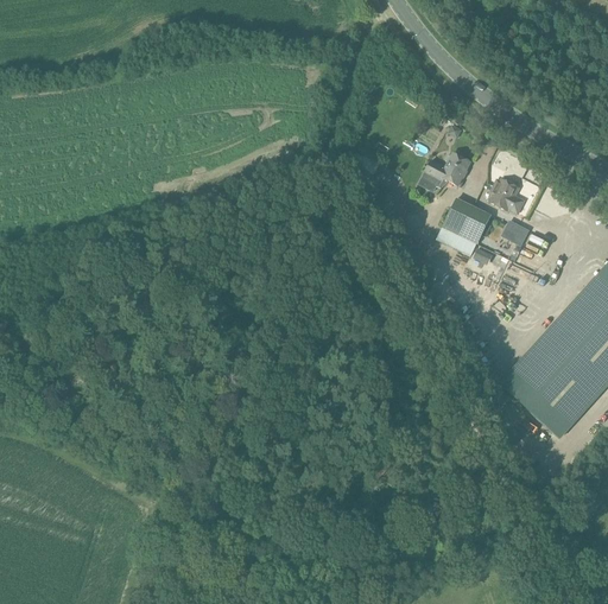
[(445,179),(458,185),(469,161),(451,153),(445,167),(434,161),(428,173),(426,172),(423,178),(439,186),(443,180),(445,179)]
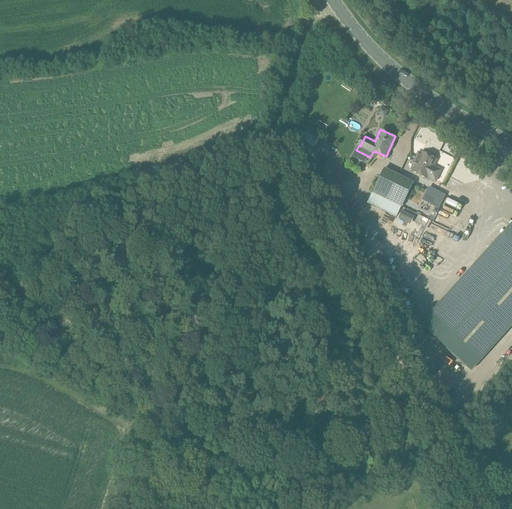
[(433,164),(437,157),(422,150),(421,152),(418,150),(412,162),(415,163),(412,169),(427,176),(428,175),(435,178),(440,167),(433,164)]
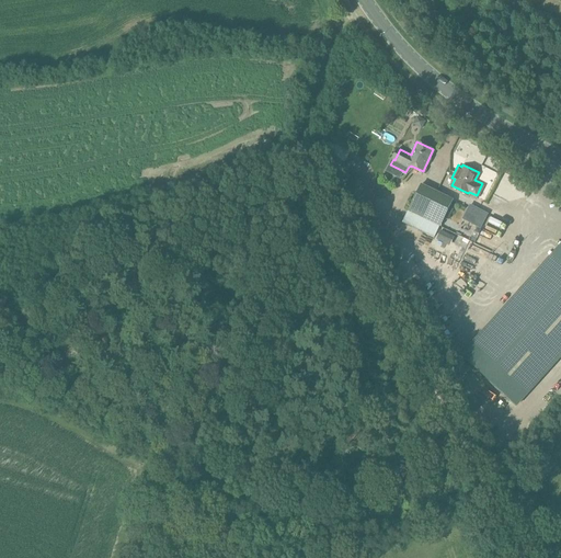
[(434,236),(453,198),(420,183),(402,220),(434,236)]
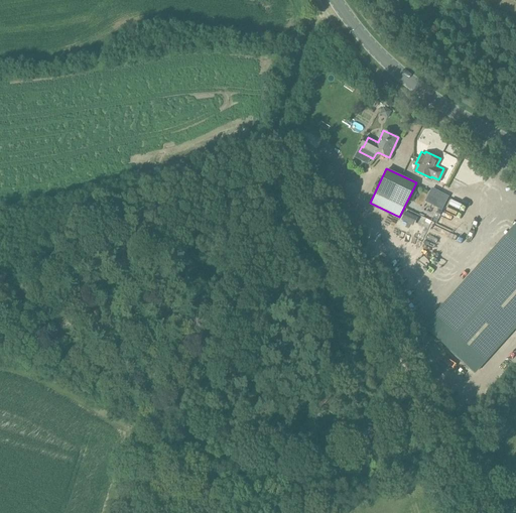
[(431,186),(425,199),(442,208),(448,196),(431,186)]
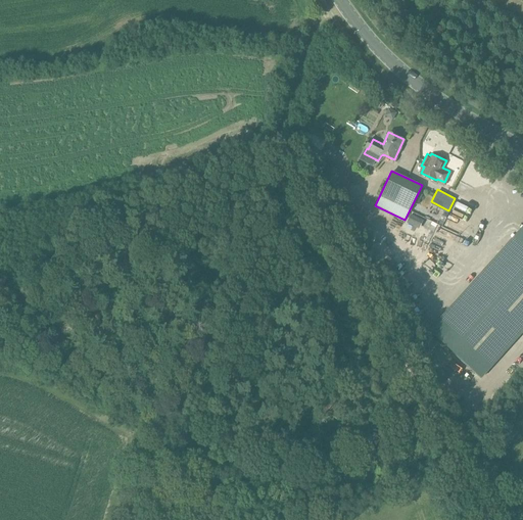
[(424,207),(427,202),(419,198),(417,204),(424,207)]
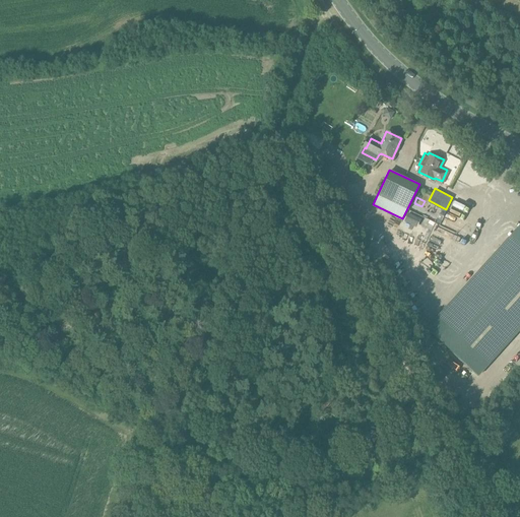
[(408,211),(404,219),(416,225),(420,217),(408,211)]
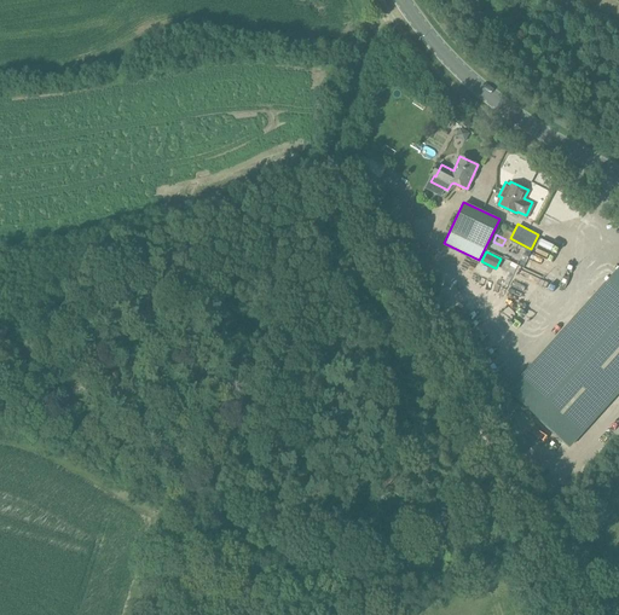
[(502,284),(524,283),(524,273),(521,273),(521,256),(502,256),(502,284)]
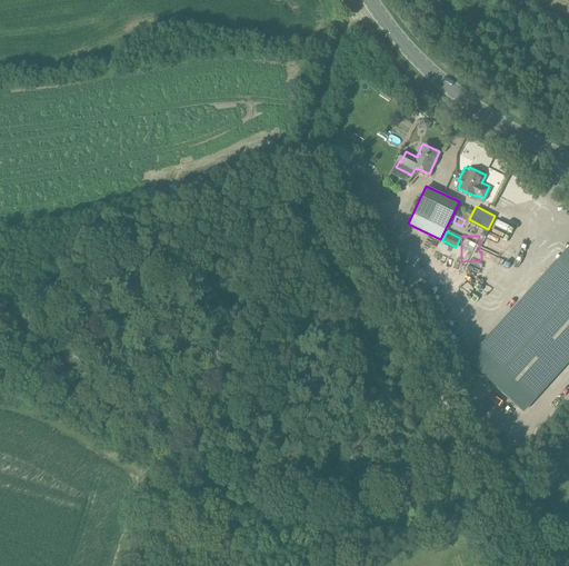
[(543,237),(535,250),(540,254),(549,241),(543,237)]
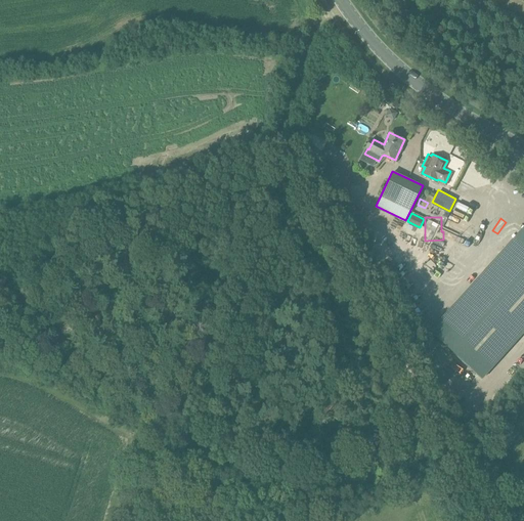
[(481,376),(523,327),(523,233),(435,334),(481,376)]
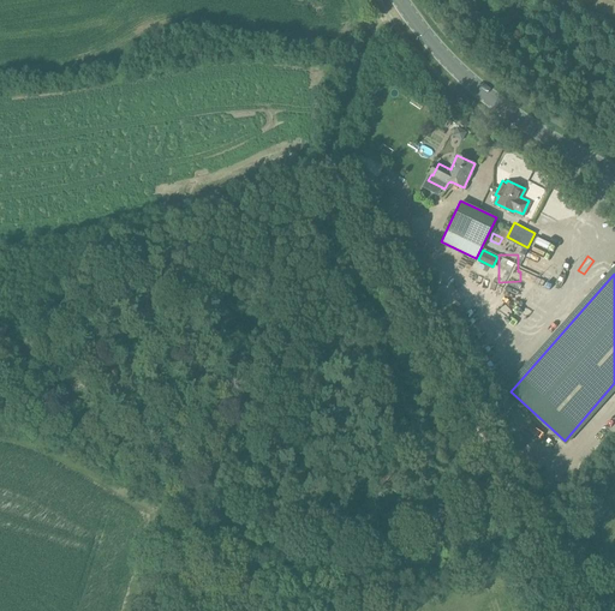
[(494,288),(493,293),(507,300),(508,295),(494,288)]
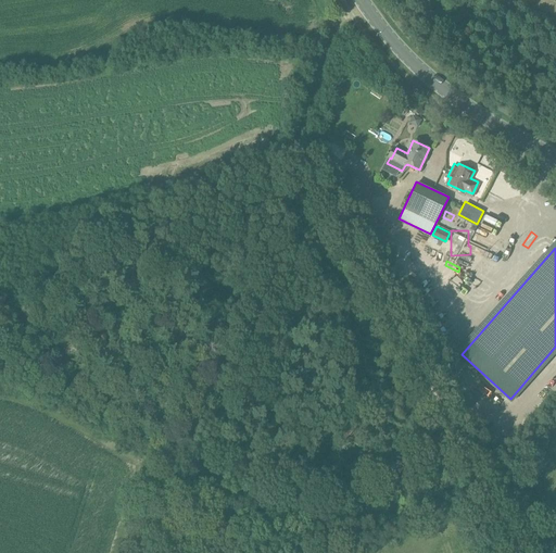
[(489,428),(492,422),(485,418),(483,426),(489,428)]
